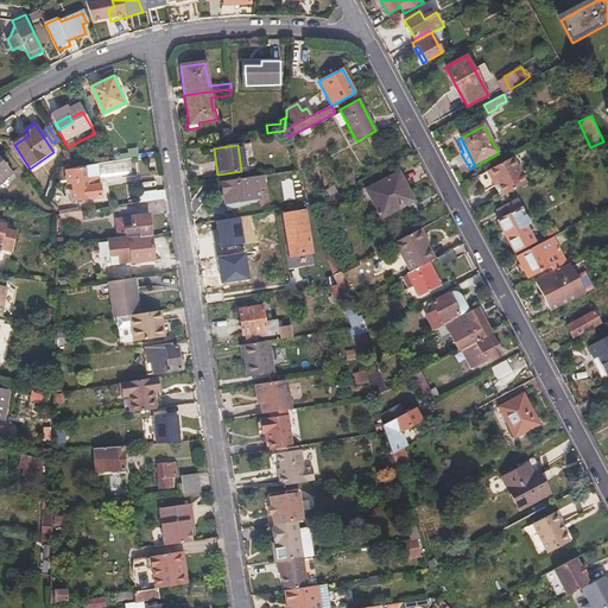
[(0,185),(16,175),(0,153),(0,185)]
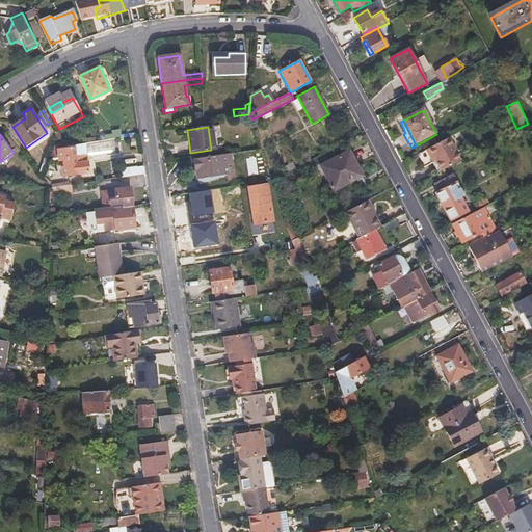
[(426,150),(430,158),(433,156),(436,162),(442,170),(460,161),(448,138),(426,150)]
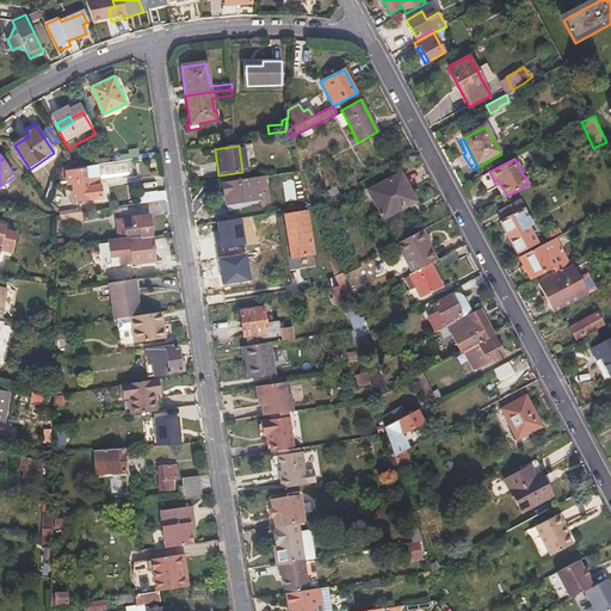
[(79,202),(105,197),(104,186),(100,168),(105,167),(105,165),(84,167),(85,171),(74,172),(75,184),(72,184),(73,193),(78,193),(79,202)]
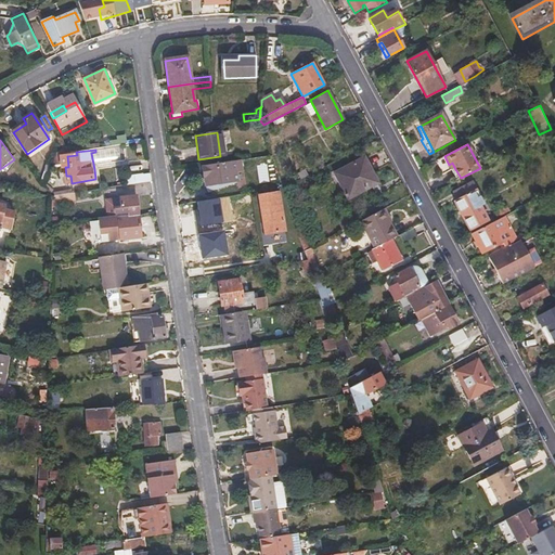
[(60,157),(61,168),(65,167),(68,167),(67,156),(60,157)]
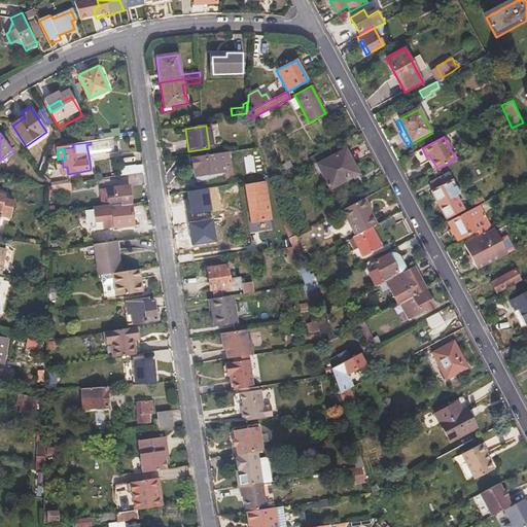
[(318,166),(330,188),(358,175),(345,151),(318,166)]
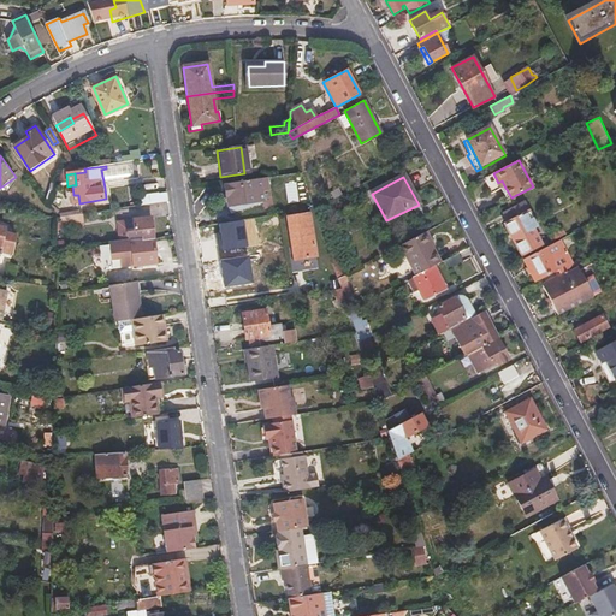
[(265,178),(221,184),(227,215),(260,202),(259,194),(267,189),(265,178)]
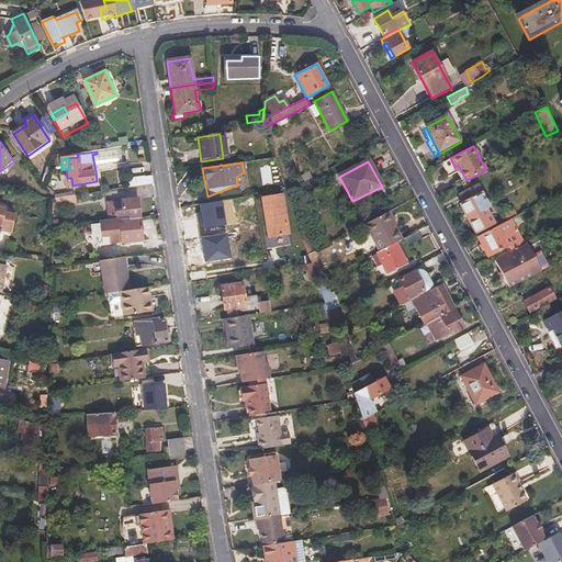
[(143,178),(145,187),(154,186),(152,176),(143,178)]
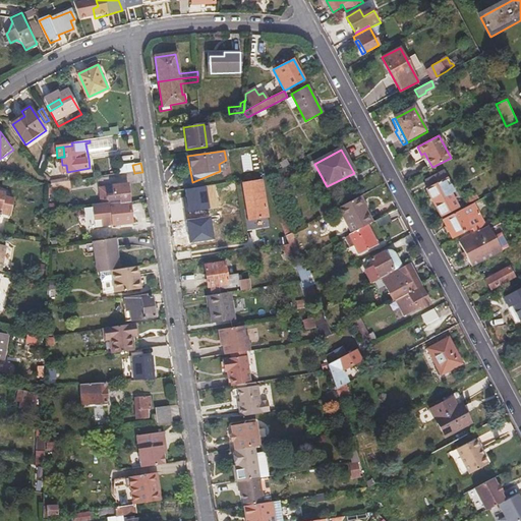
[(118,167),(119,175),(134,173),(132,165),(118,167)]
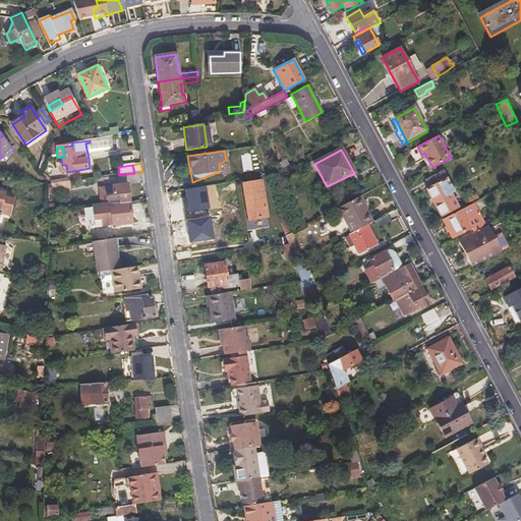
[(426,186),(435,201),(435,203),(442,217),(458,208),(448,188),(452,186),(442,168),(425,177),(429,184),(426,186)]
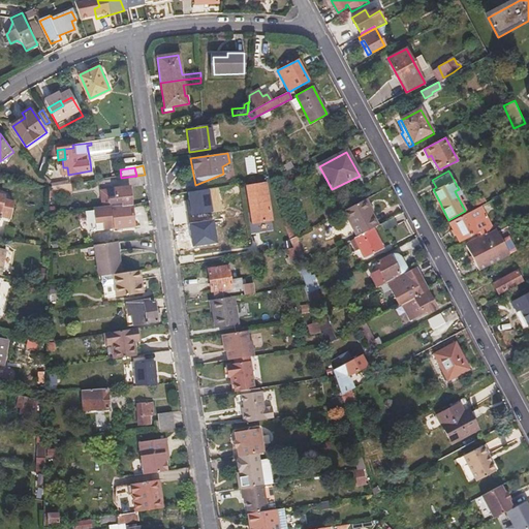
[(247,188),(251,216),(270,213),(267,193),(263,193),(262,185),(247,188)]
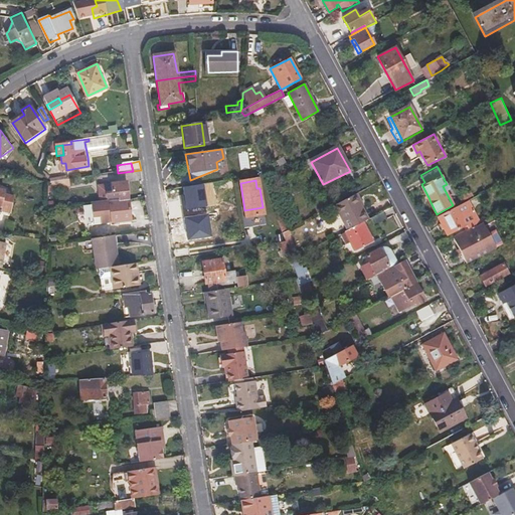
[(111,186),(112,194),(107,195),(108,202),(119,201),(119,204),(129,202),(126,184),(111,186)]
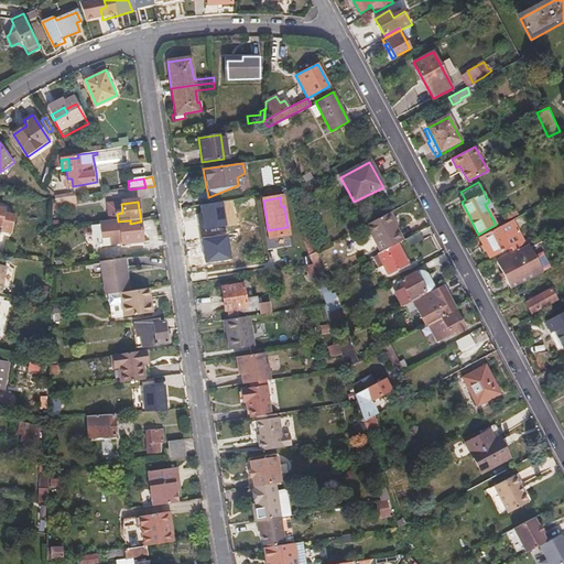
[(3,208),(0,207),(0,235),(8,237),(12,215),(2,213),(3,208)]
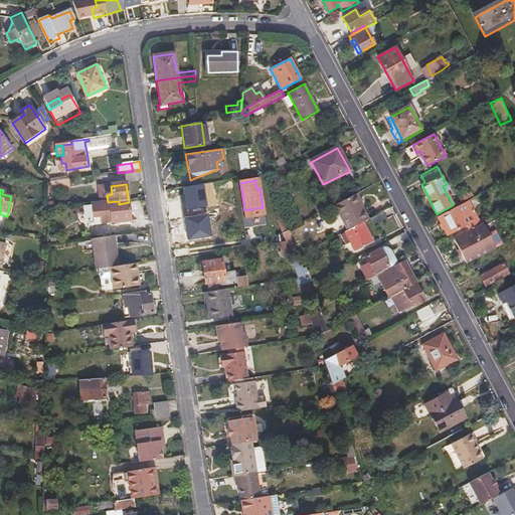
[(471,190),(460,195),(462,200),(474,194),(471,190)]
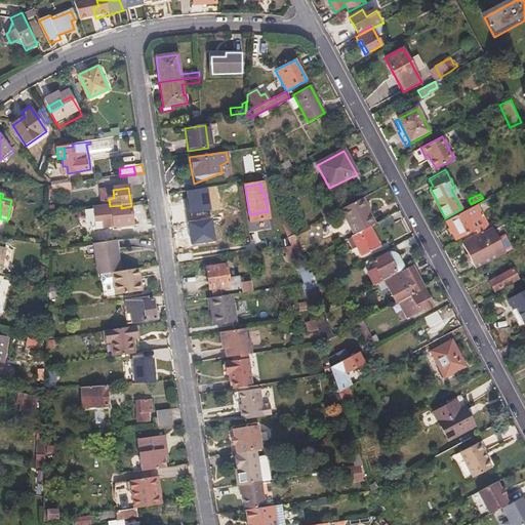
[(341,208),(355,233),(369,226),(375,223),(362,197),(341,208)]
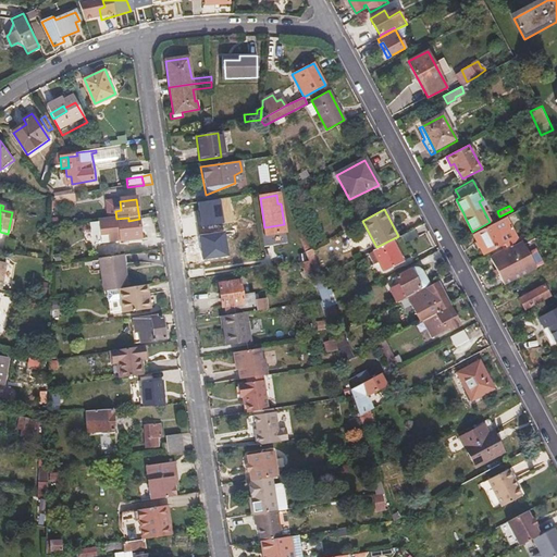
[(474,234),(484,254),(503,244),(505,243),(507,247),(514,244),(521,240),(519,237),(508,215),(474,234)]
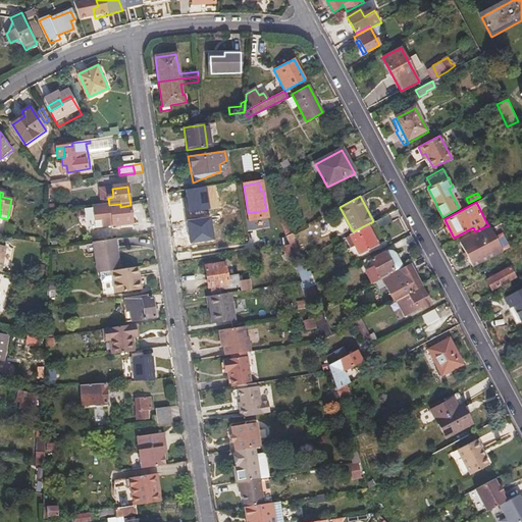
[(109,205),(92,207),(93,216),(87,217),(89,231),(113,228),(123,227),(133,225),(131,205),(120,207),(120,204),(109,205)]
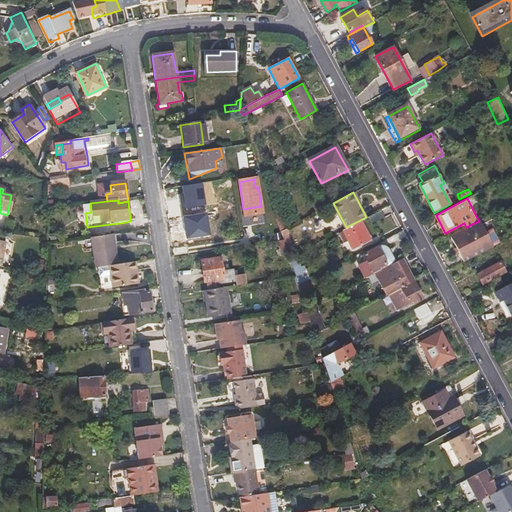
[(243,209),(244,216),(262,214),(261,206),(243,209)]
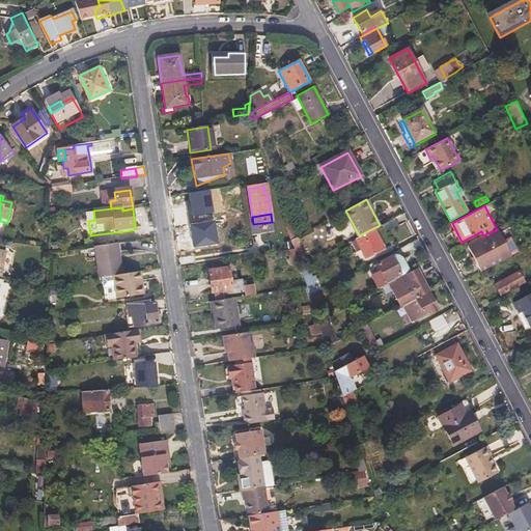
[(383,223),(387,231),(399,225),(394,217),(383,223)]
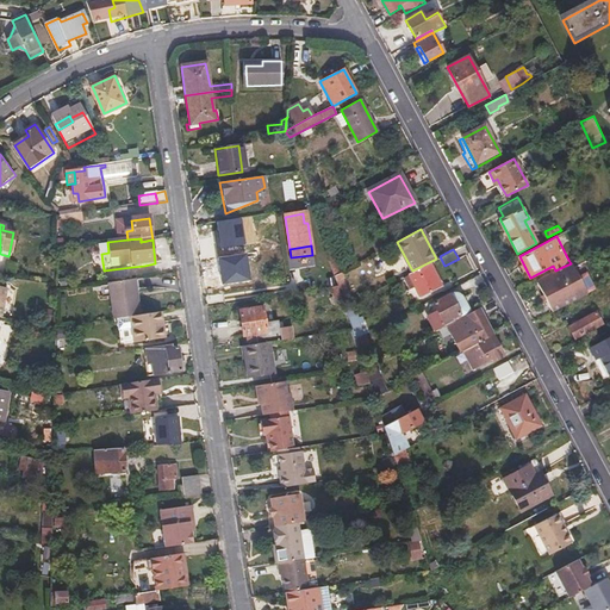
[(67,256),(56,256),(56,268),(67,268),(67,256)]
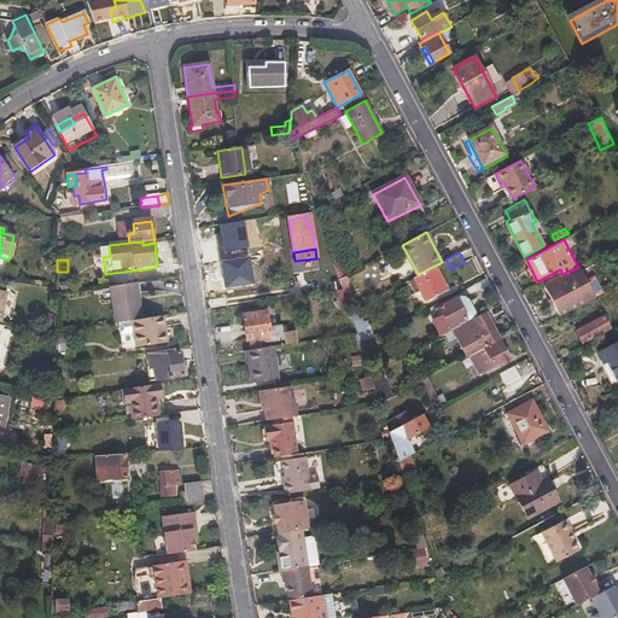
[(570,273),(546,286),(561,315),(596,297),(583,272),(593,266),(590,260),(586,262),(581,266),(578,267),(570,270),(570,273)]
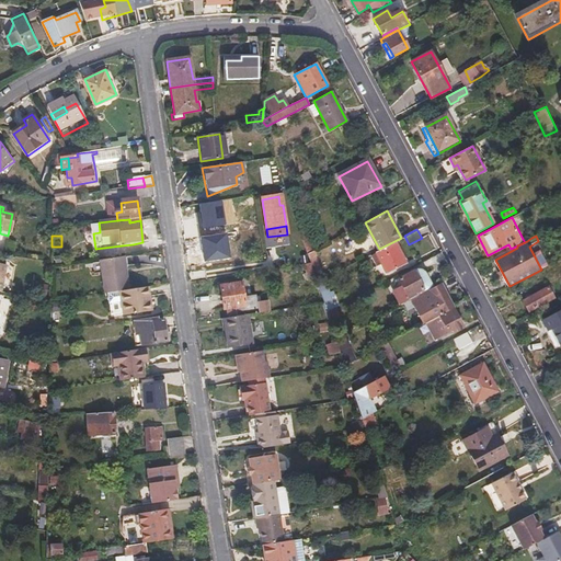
[(382,262),(388,271),(405,262),(395,241),(379,249),(376,251),(382,262)]
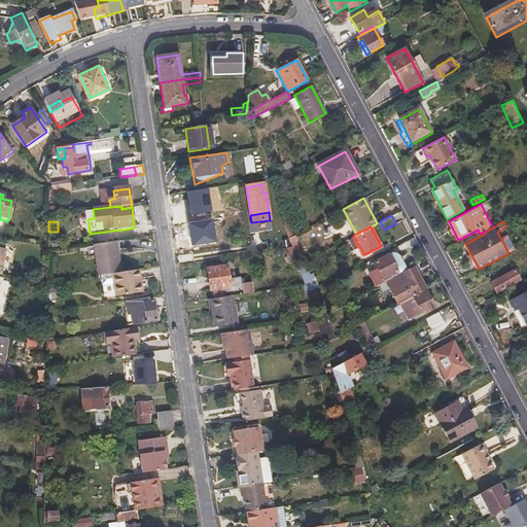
[(353,236),(346,240),(351,249),(359,246),(353,236)]
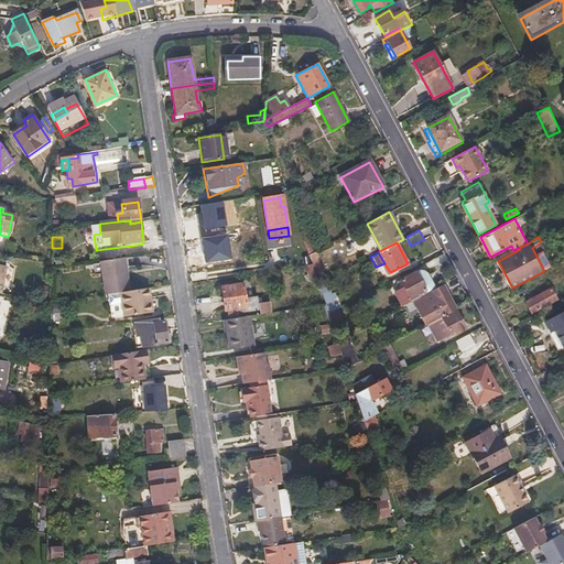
[(100,263),(106,295),(120,293),(129,292),(123,259),(100,263)]
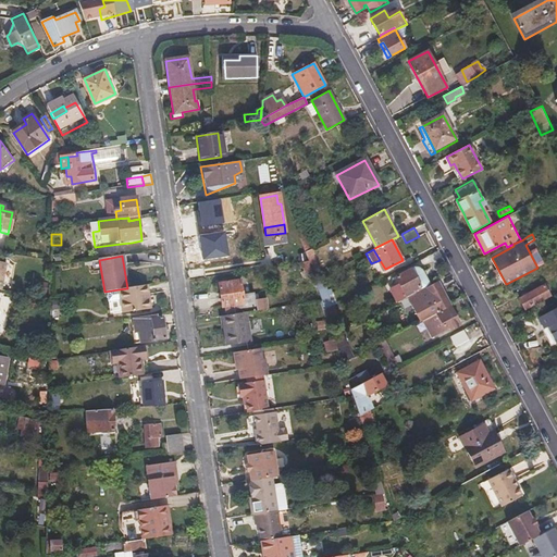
[(301,263),(302,273),(311,272),(308,263),(301,263)]
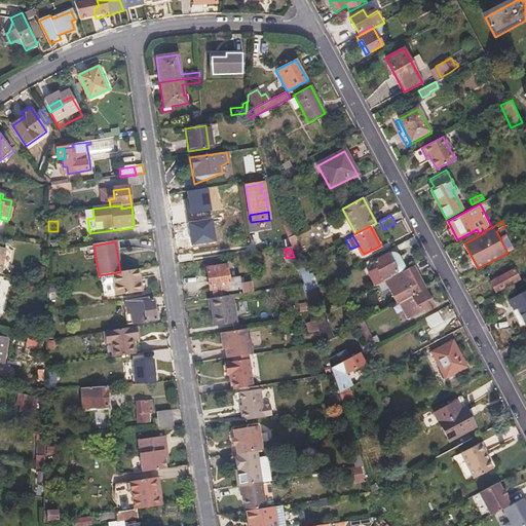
[(370,272),(377,285),(385,280),(391,277),(390,274),(405,267),(397,253),(391,252),(374,261),(377,268),(370,272)]
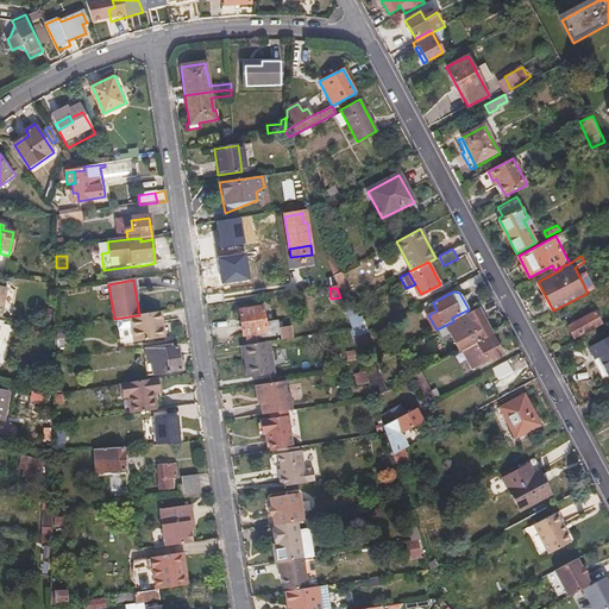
[(238,312),(242,334),(244,334),(264,332),(264,326),(261,308),(238,312)]
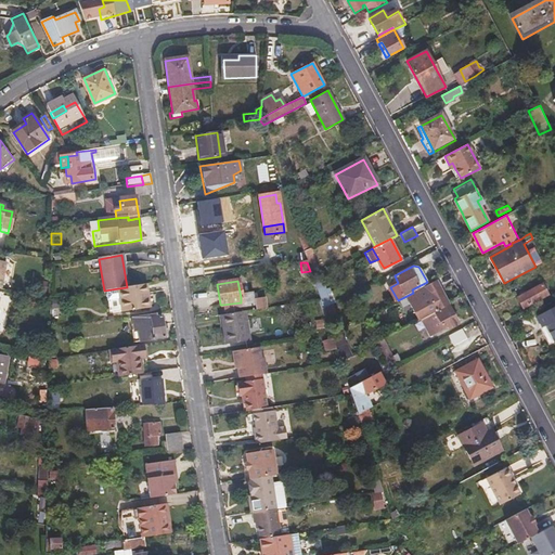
[(435,312),(449,305),(436,281),(413,293),(407,296),(418,320),(422,319),(423,318),(435,312)]
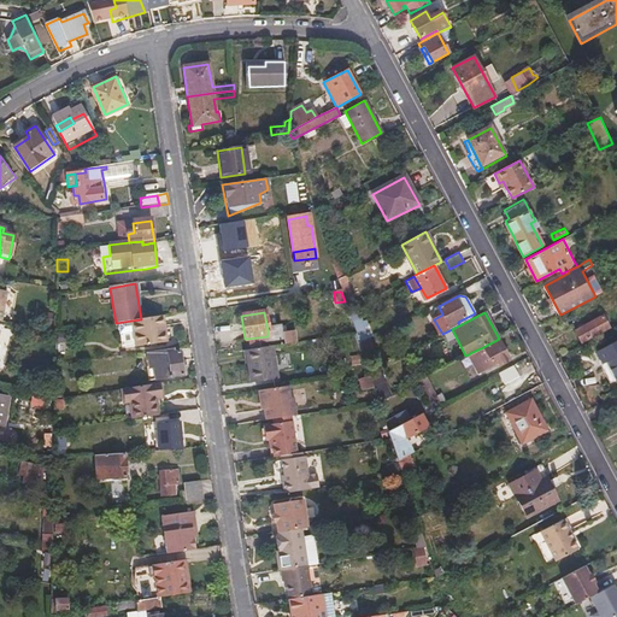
[(51,315),(41,313),(39,324),(50,327),(51,315)]
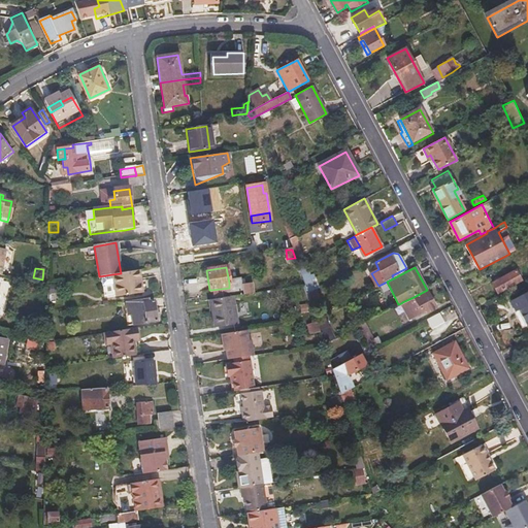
[(112,274),(116,297),(138,294),(137,286),(140,286),(138,270),(121,273),(112,274)]
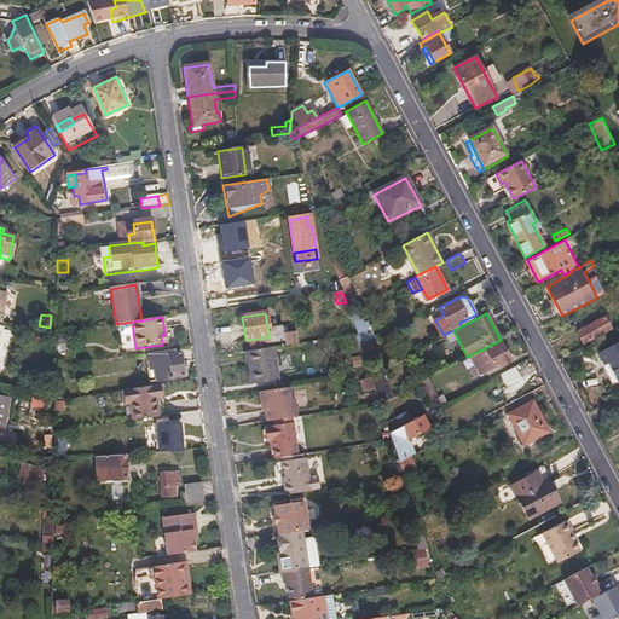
[(605,318),(578,333),(584,343),(611,329),(605,318)]
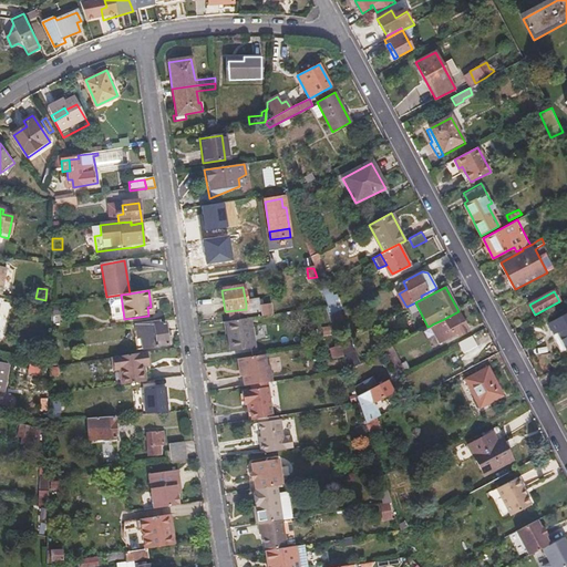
[(331,296),(325,299),(327,307),(330,316),(334,312),(337,311),(331,296)]
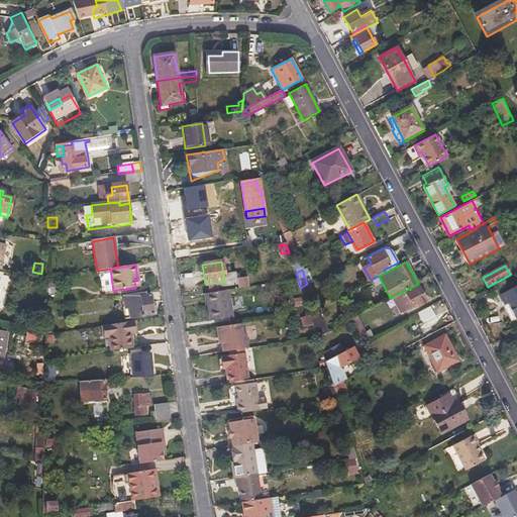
[(207,284),(208,294),(228,291),(242,289),(241,278),(234,279),(233,275),(224,277),(224,282),(207,284)]
